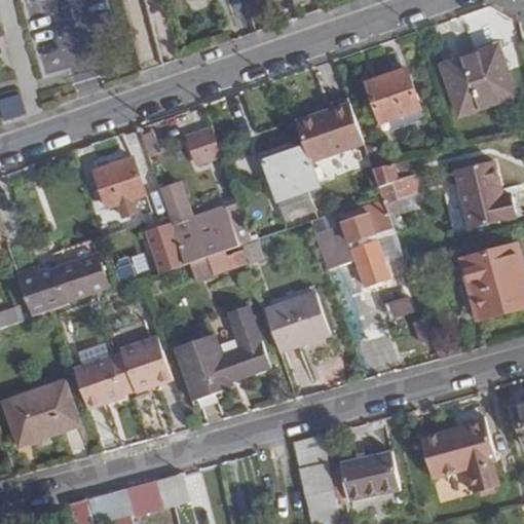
[(128,48),(115,52),(116,58),(113,59),(114,63),(117,62),(118,65),(132,61),(128,48)]
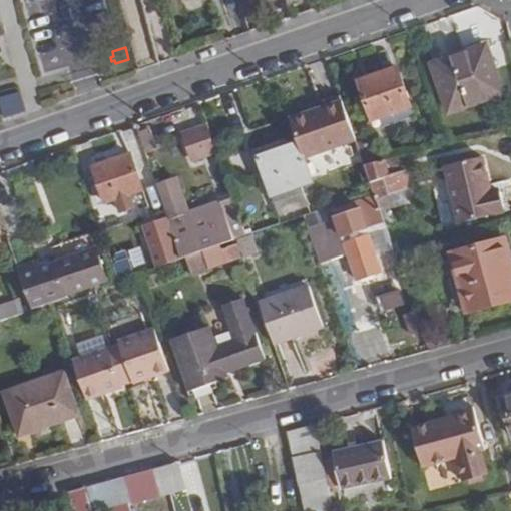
[(489,47),(427,63),(441,109),(502,92),(489,47)]
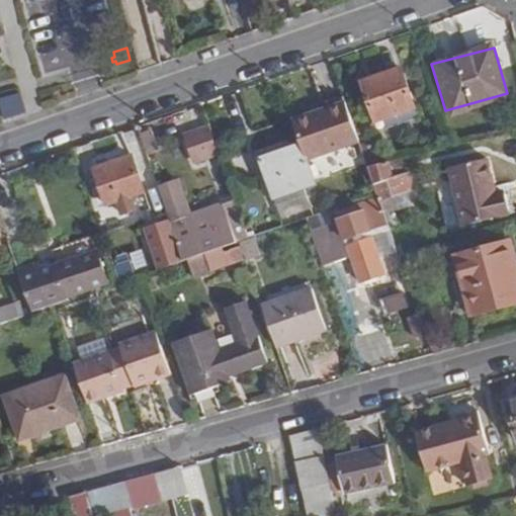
[(378,115),(413,106),(403,68),(360,81),(371,117),(378,115)]
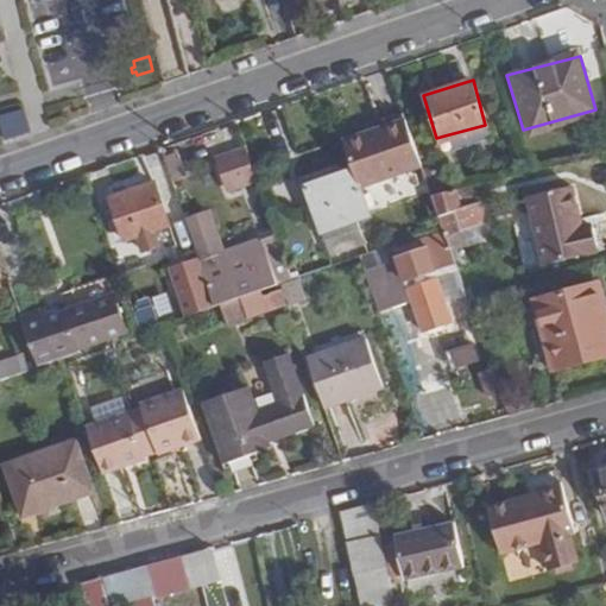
[(376,121),(378,127),(404,118),(402,112),(376,121)]
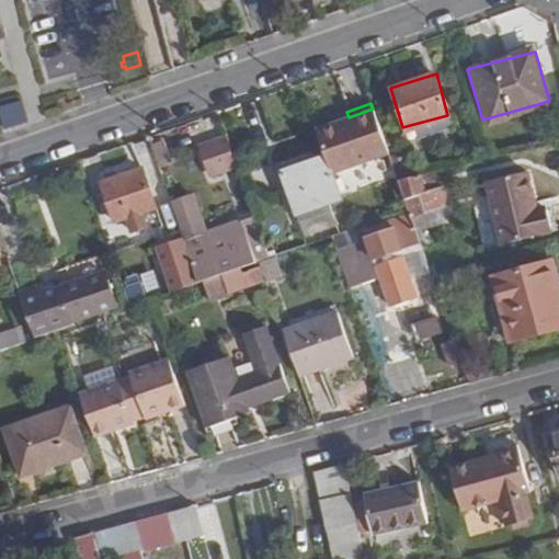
[(323,157),(329,173),(387,152),(387,151),(373,109),(349,117),(314,128),(321,150),(323,157)]
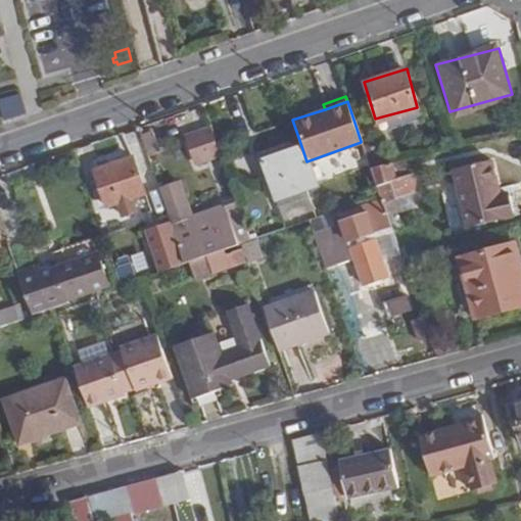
[(420,117),(417,107),(382,116),(384,128),(420,117)]
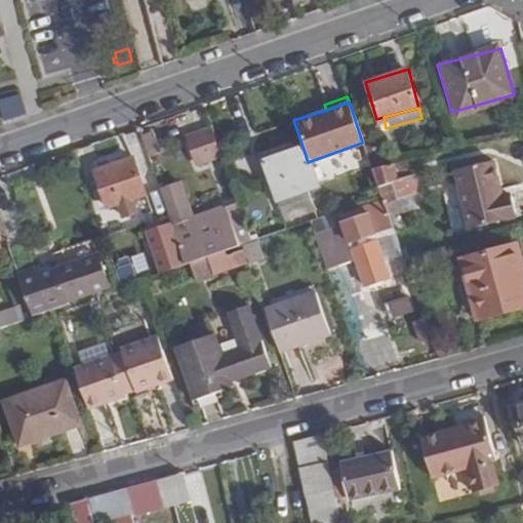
[(219,153),(210,127),(186,136),(195,162),(219,153)]
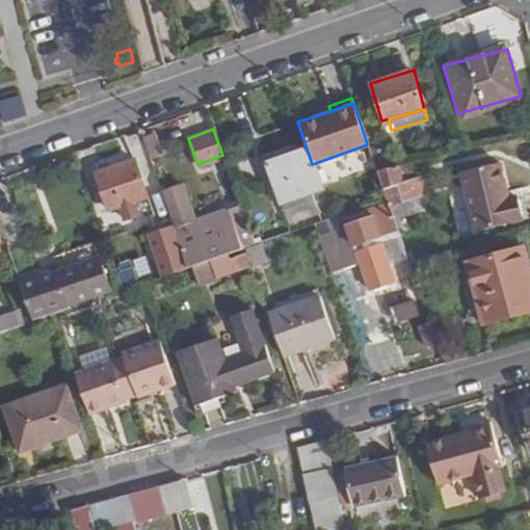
[(261,151),(266,163),(307,149),(305,142),(292,147),(290,140),(261,151)]
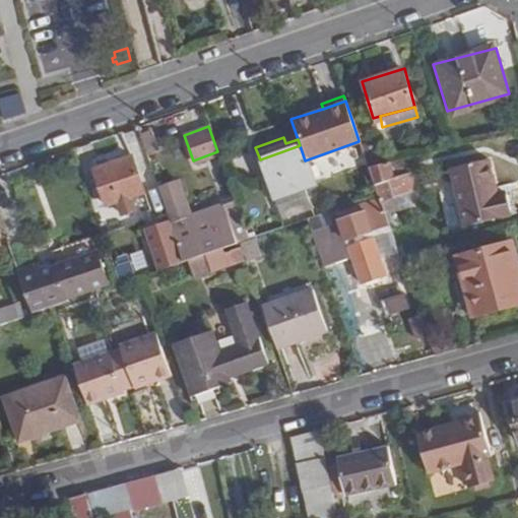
[(300,145),(260,159),(273,197),(301,187),(313,183),(305,160),(300,145)]
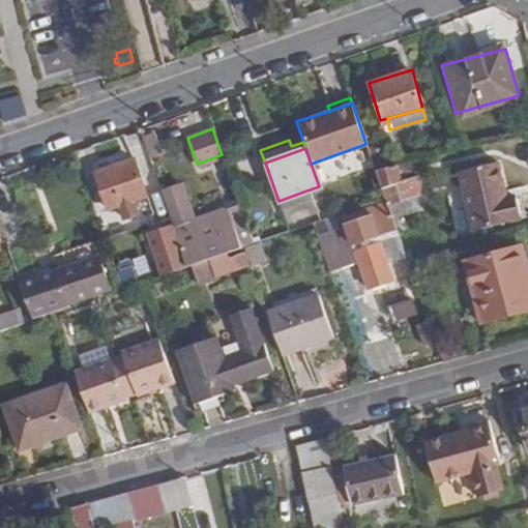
[(132,157),(94,172),(107,208),(145,195),(132,157)]
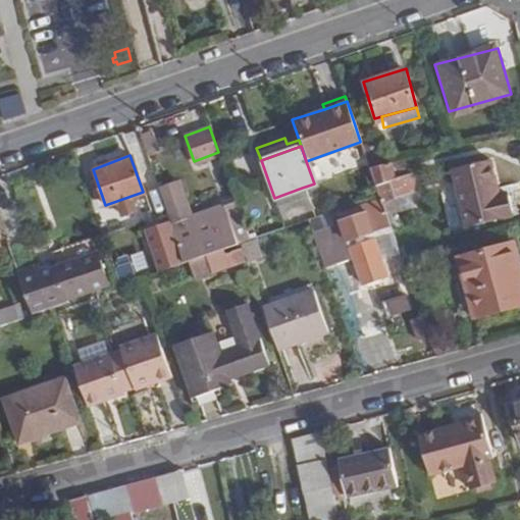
[(510,216),(503,193),(497,195),(487,161),(451,171),(467,228),(510,216)]
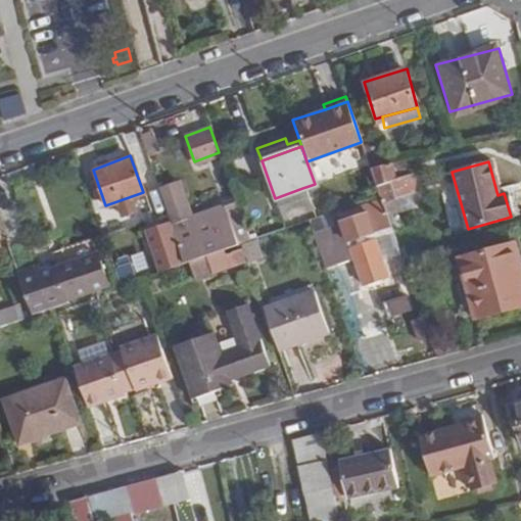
[(379,194),(380,197),(390,226),(401,261),(425,254),(419,236),(406,240),(401,228),(403,228),(397,210),(399,210),(395,198),(416,191),(411,175),(395,179),(390,162),(370,167),(379,194)]
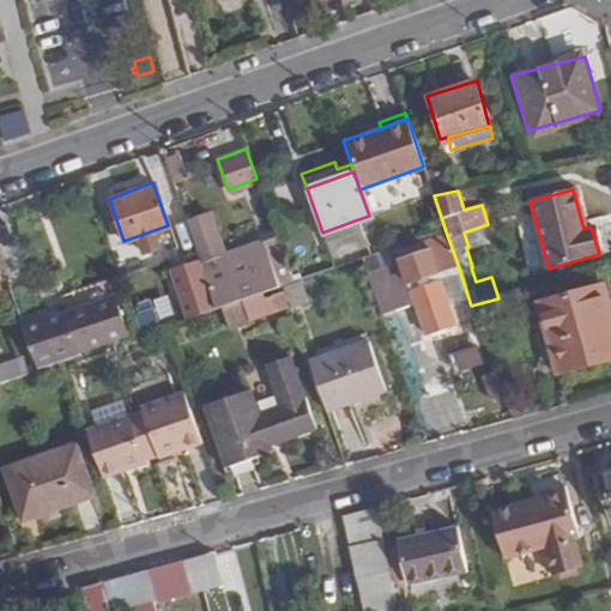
[(209,211),(185,219),(199,262),(215,308),(221,306),(280,284),(292,282),(276,234),(223,253),(209,211)]
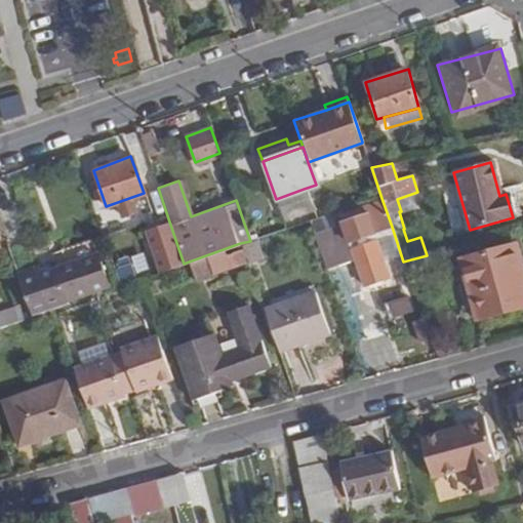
[(304,189),(276,199),(283,219),(311,209),(304,189)]
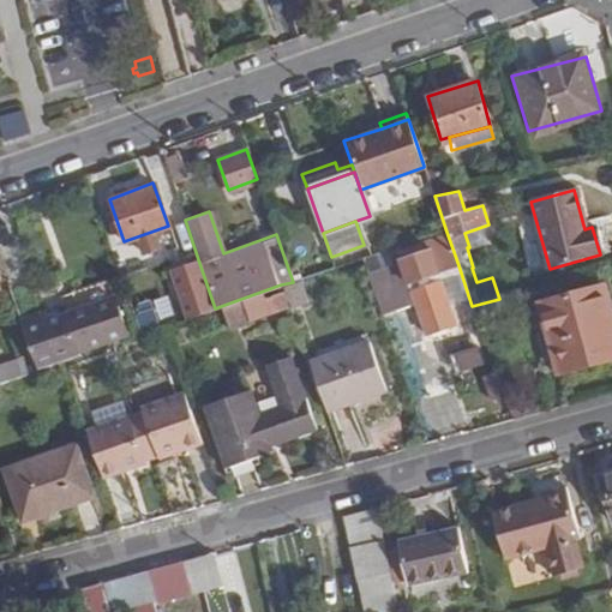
[(599,225),(592,227),(600,255),(607,252),(599,225)]
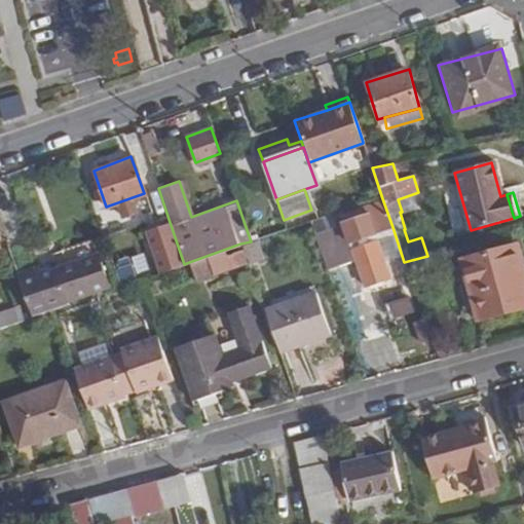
[(382,198),(313,222),(323,252),(352,242),(367,286),(391,276),(376,233),(393,227),(382,198)]
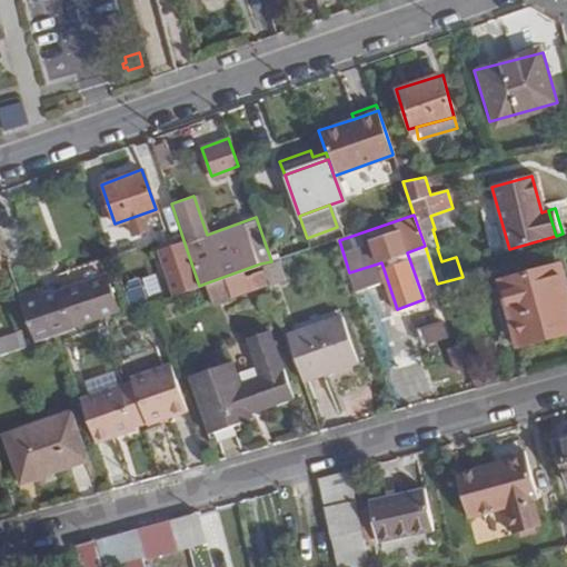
[(160,251),(175,294),(199,286),(185,244),(160,251)]
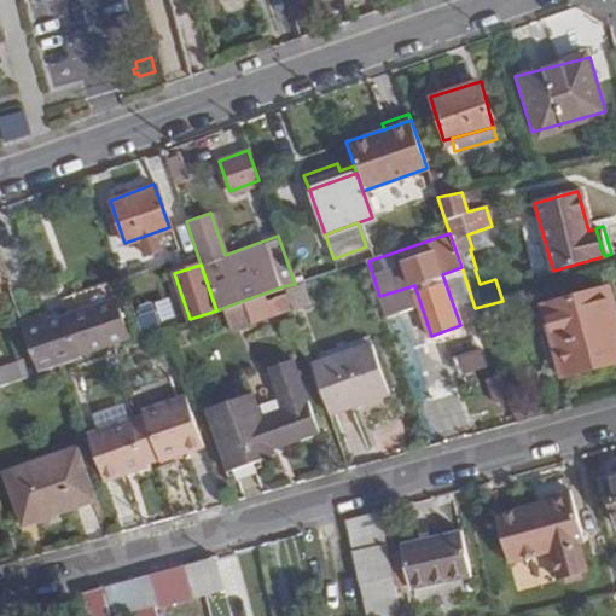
[(300,282),(295,284),(283,286),(291,309),(308,303),(300,282)]
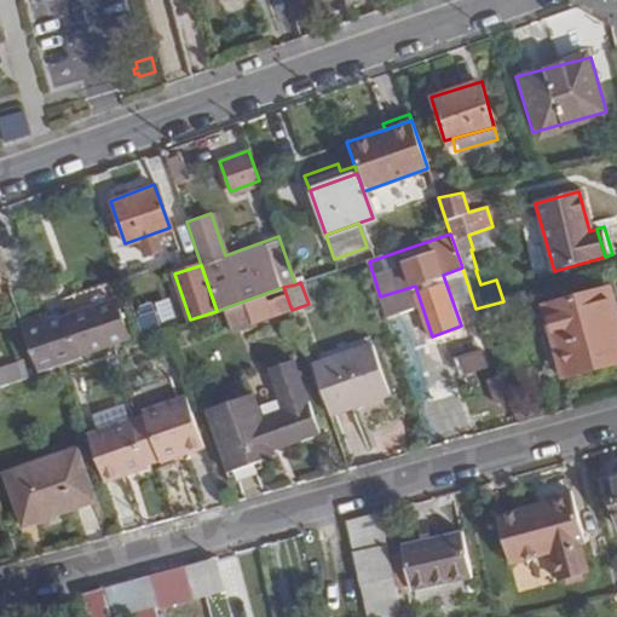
[(283,287),(223,309),(229,330),(292,310),(283,287)]
